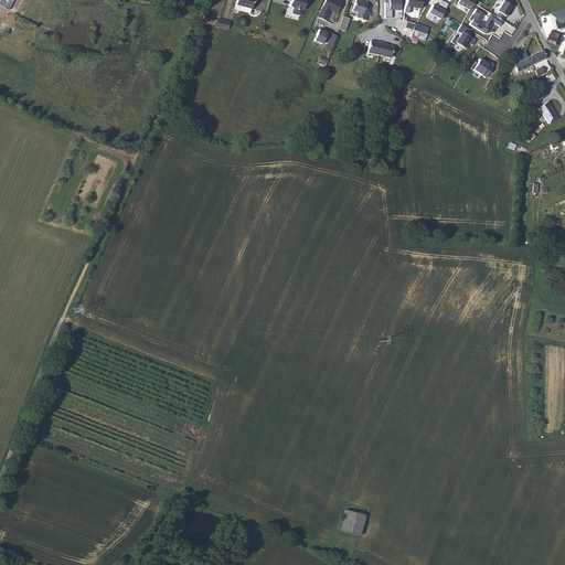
[(8,10),(13,0),(4,0),(2,7),(8,10)]
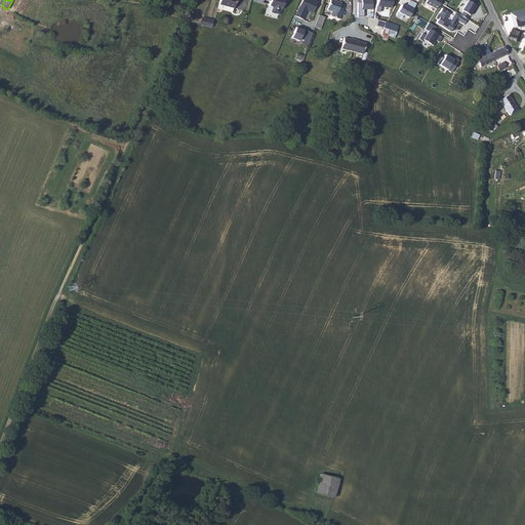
[(270,0),(271,0),(269,5),(271,6),(272,7),(271,12),(279,14),(280,10),(282,8),(284,0),(270,0)]
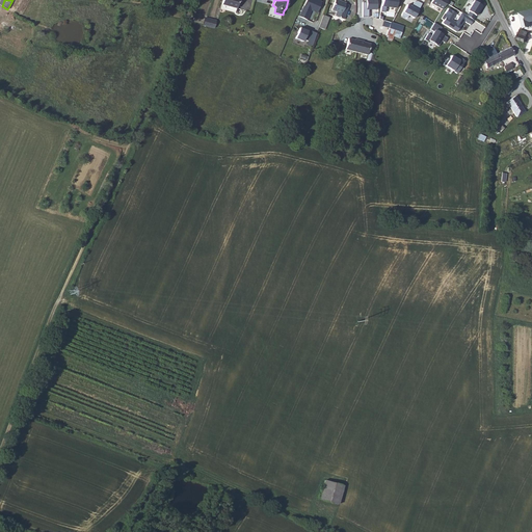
[(307,21),(311,10),(317,12),(320,3),(312,0),(306,0),(298,18),(307,21)]
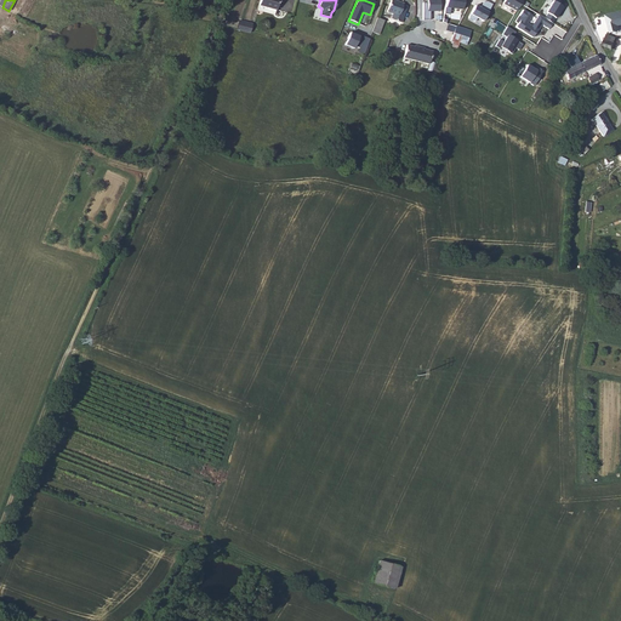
[(439,11),(438,0),(426,0),(427,4),(423,4),(425,21),(431,21),(431,11),(439,11)]
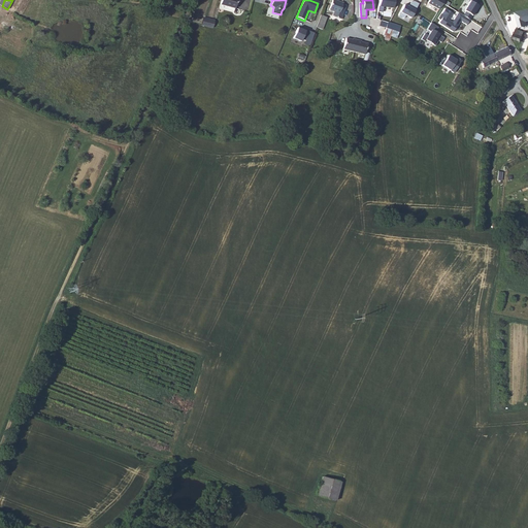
[(393,0),(378,0),(377,11),(384,11),(384,7),(392,8),(393,0)]
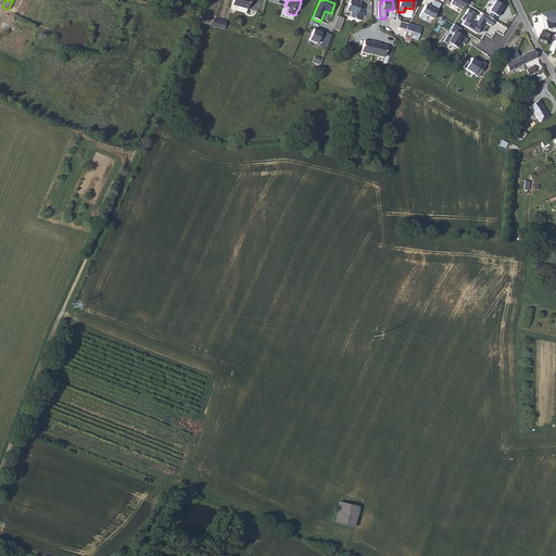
[(452,0),(450,4),(463,11),(468,1),(465,0),(452,0)]
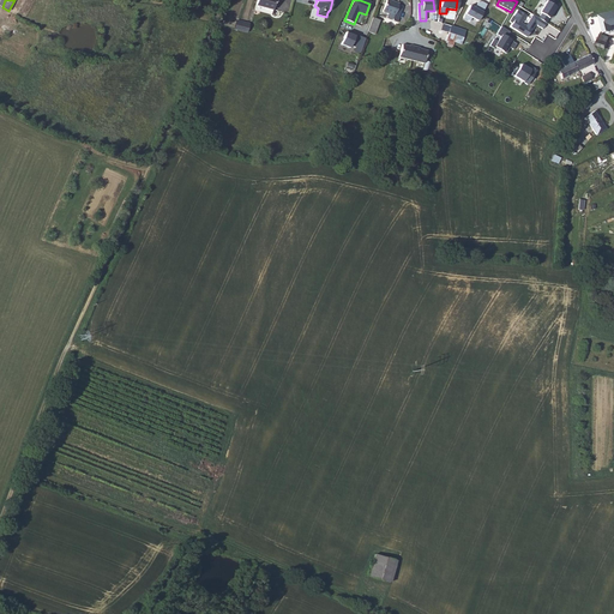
[(539,18),(547,23),(557,6),(554,5),(555,2),(552,0),(546,0),(540,12),(541,13),(539,18)]
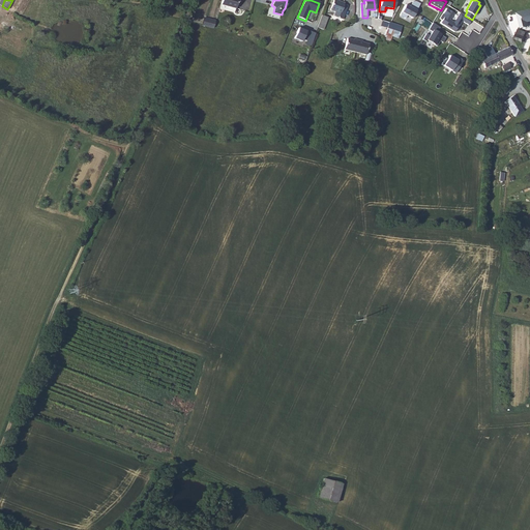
[(341,8),(342,6),(343,4),(332,1),(328,12),(334,13),(332,19),(342,21),(345,9),(341,8)]
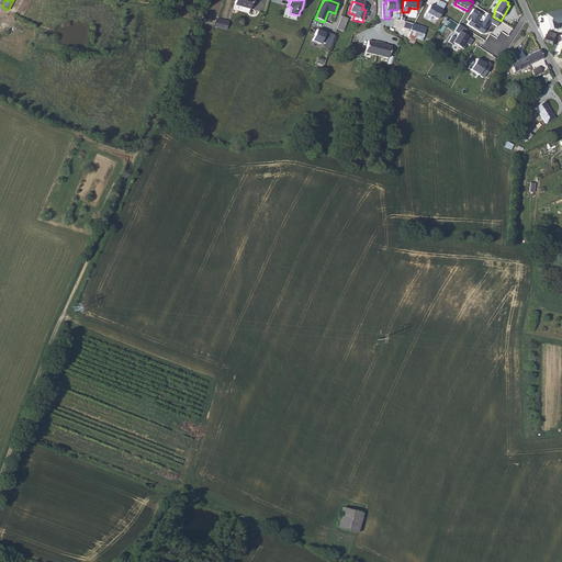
[(426,14),(437,19),(447,3),(441,1),(438,2),(434,7),(430,6),(426,14)]
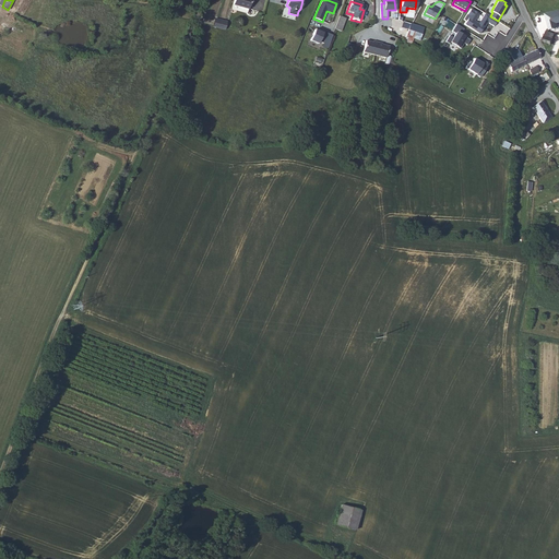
[(478,13),(471,9),(467,14),(470,16),(464,24),(479,34),(487,22),(494,26),(498,21),(490,16),(485,13),(478,23),(475,21),(478,13)]
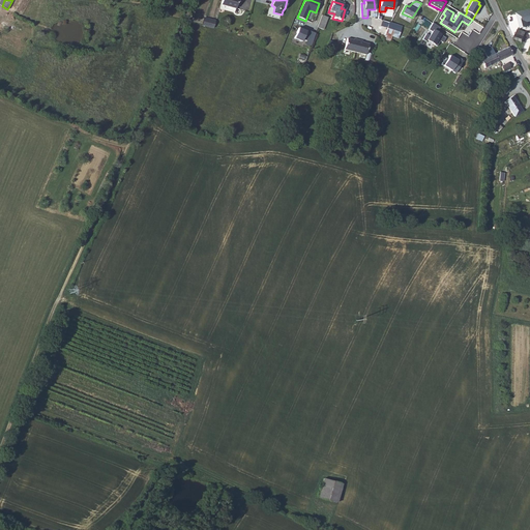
[(528,22),(529,21),(529,8),(518,11),(521,28),(529,26),(528,22)]
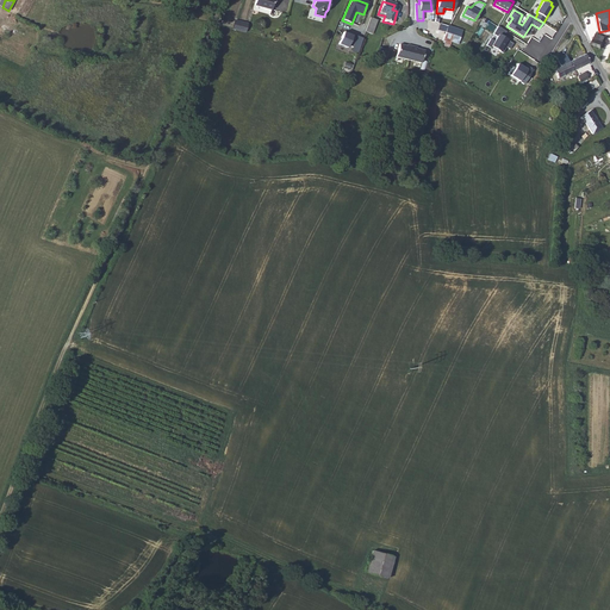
[(368,19),(363,33),(371,37),(375,22),(368,19)]
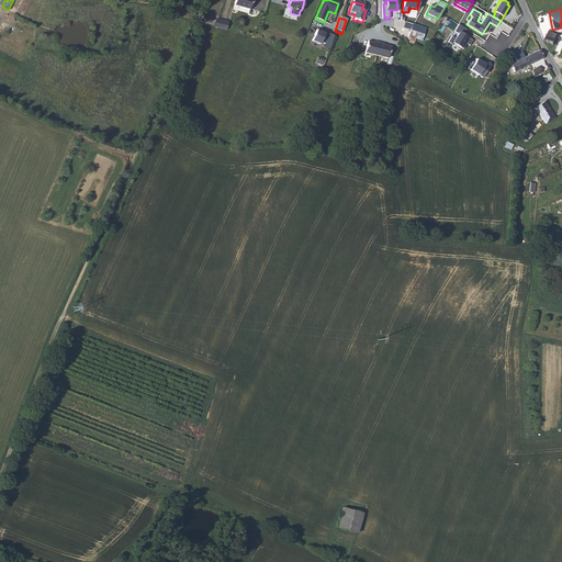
[(216,21),(214,27),(224,30),(226,23),(216,21)]
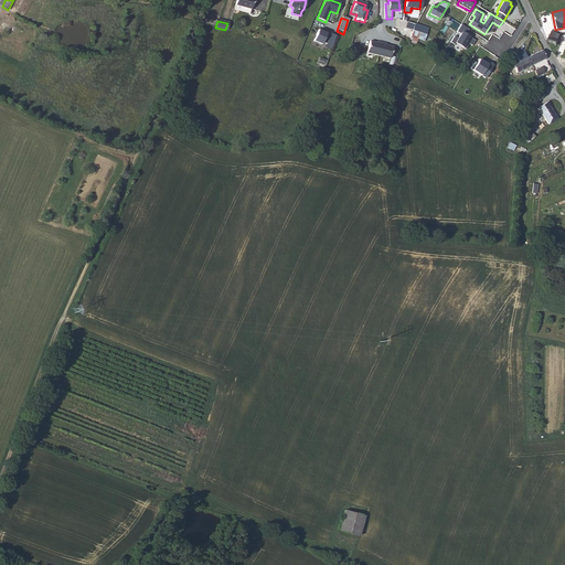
[(428,29),(414,23),(412,32),(418,34),(425,36),(428,29)]
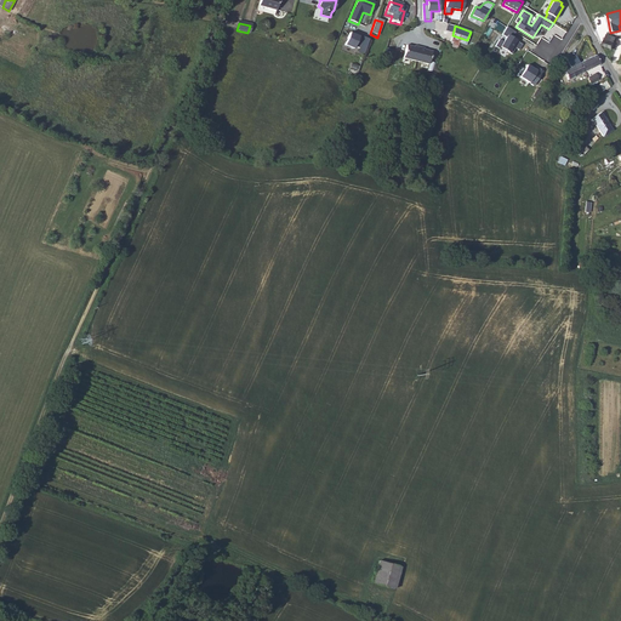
[(346,32),(342,45),(358,50),(362,36),(346,32)]
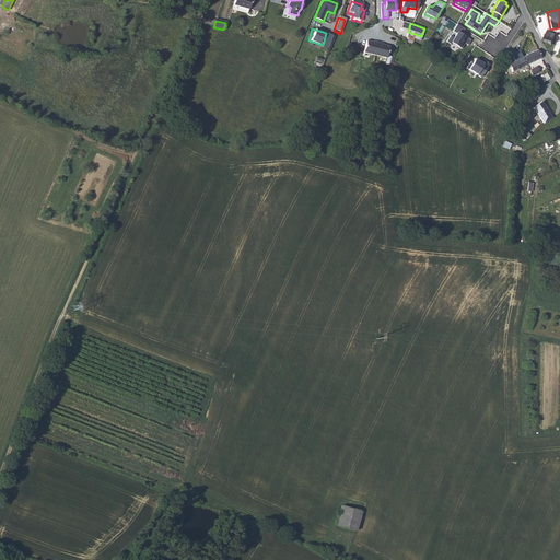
[(465,43),(468,45),(471,39),(457,31),(451,43),(462,48),(465,43)]
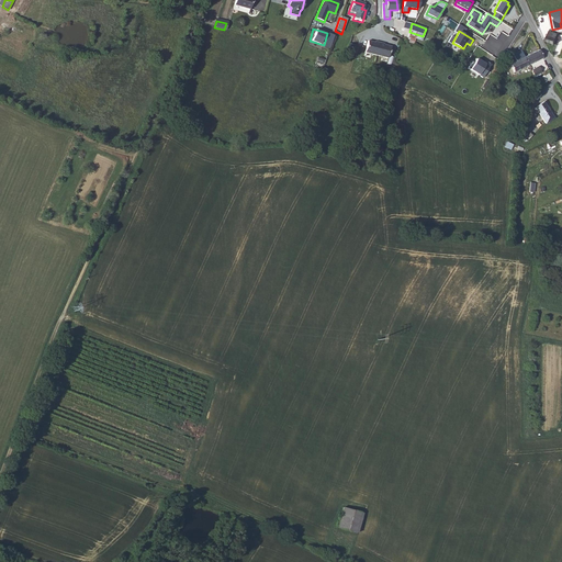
[(558,34),(549,31),(546,41),(554,45),(555,41),(559,42),(560,37),(557,36),(558,34)]
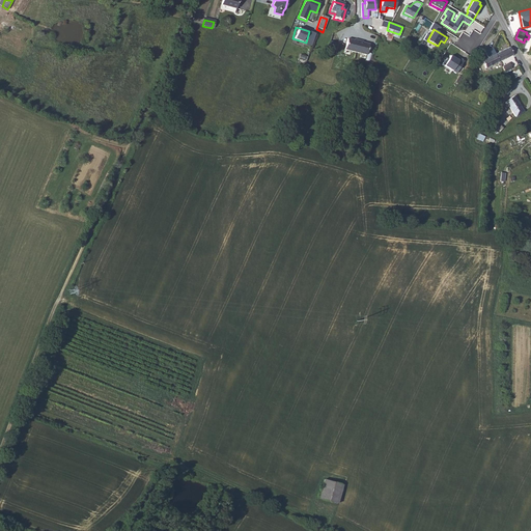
[(393,32),(387,30),(383,42),(389,44),(393,32)]
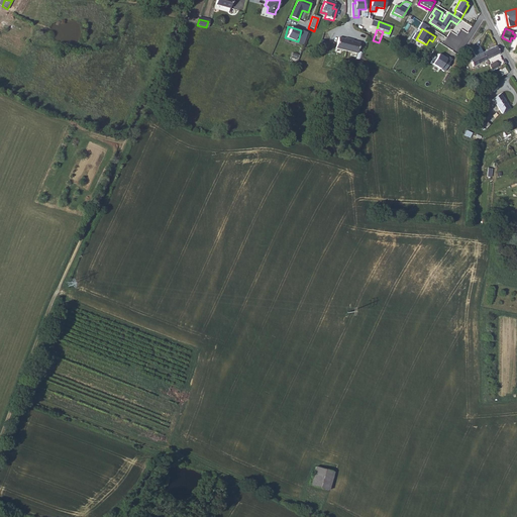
[(334,52),(344,54),(347,42),(343,41),(342,41),(336,40),(334,52)]
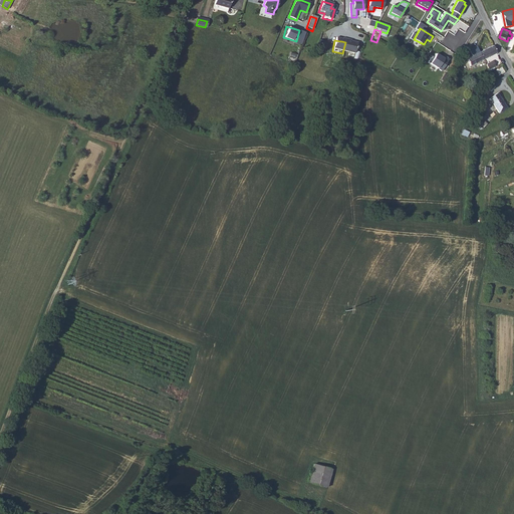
[(342,53),(353,56),(355,45),(349,44),(350,43),(345,42),(342,53)]
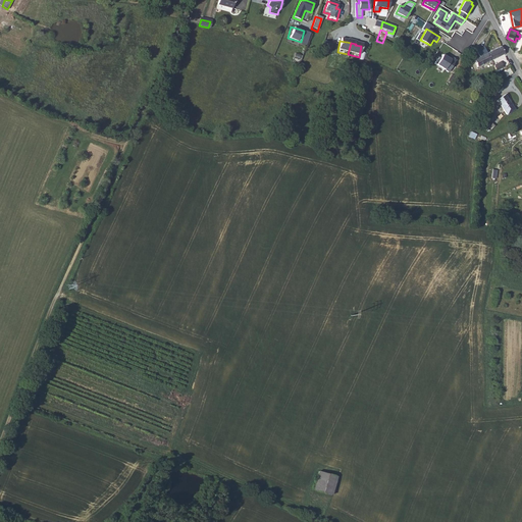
[(322,45),(320,53),(327,55),(330,48),(322,45)]
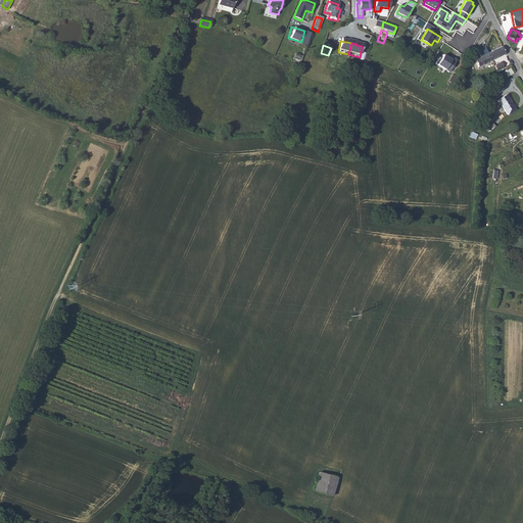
[(506,54),(501,45),(494,49),(500,57),(506,54)]
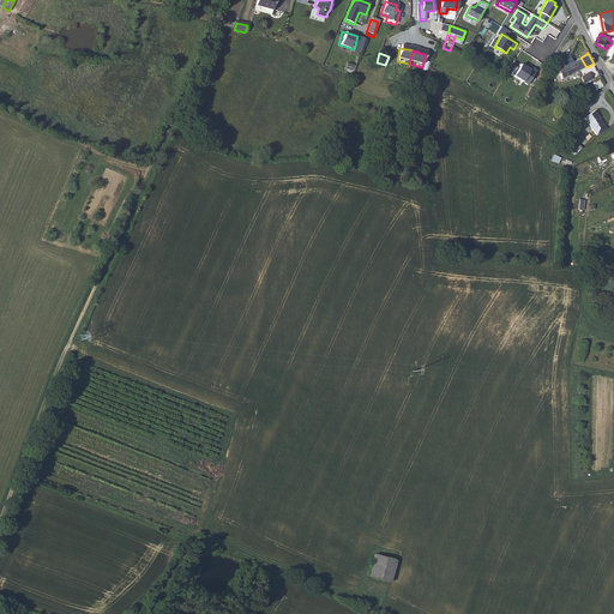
[(563,79),(578,71),(572,61),(571,59),(569,54),(560,59),(565,66),(558,70),(563,79)]
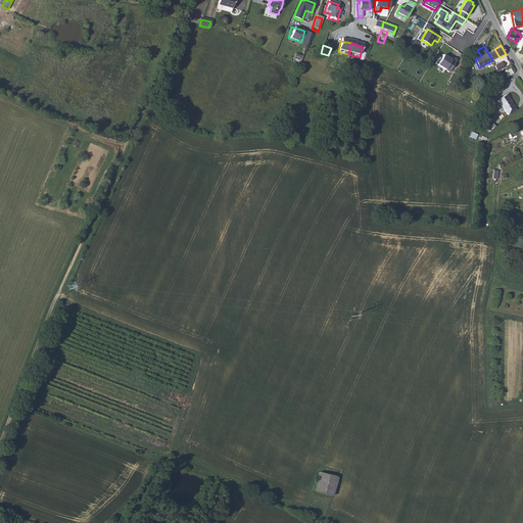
[(500,57),(494,49),(487,52),(492,60),(500,57)]
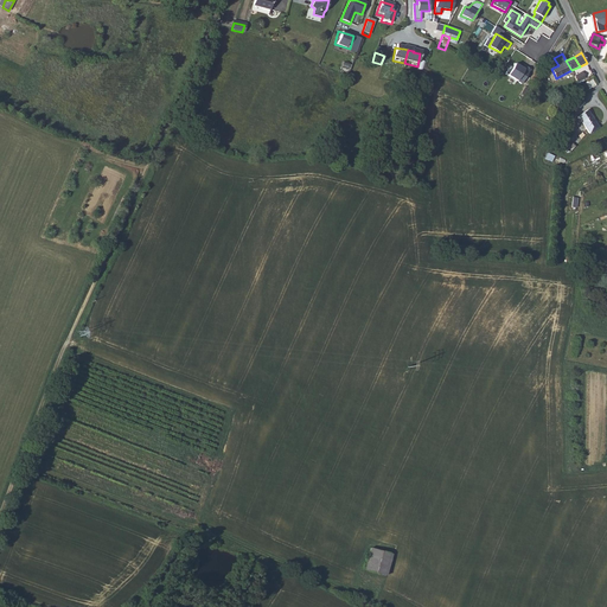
[(516,63),(509,75),(523,83),(531,69),(525,66),(524,69),(516,63)]
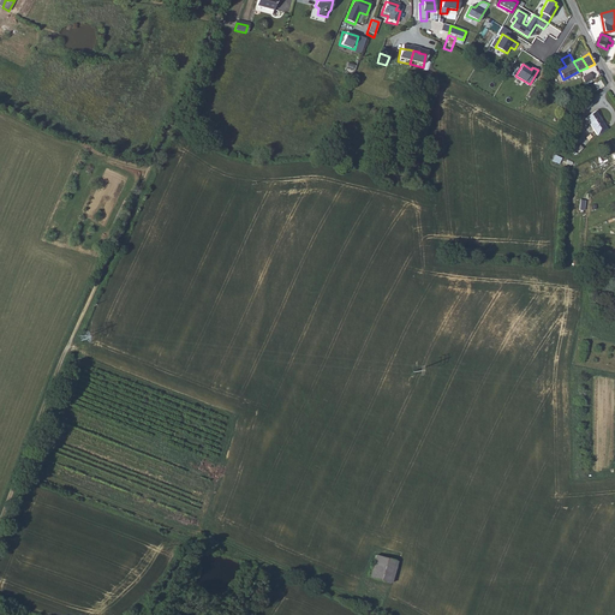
[(586,84),(595,79),(590,72),(585,76),(581,78),(586,84)]
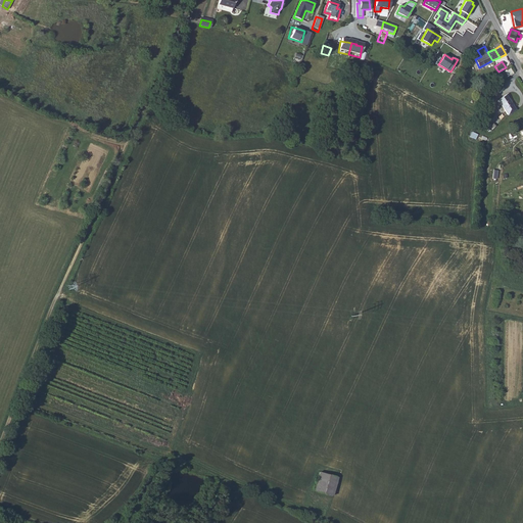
[(504,72),(508,78),(514,74),(510,67),(504,72)]
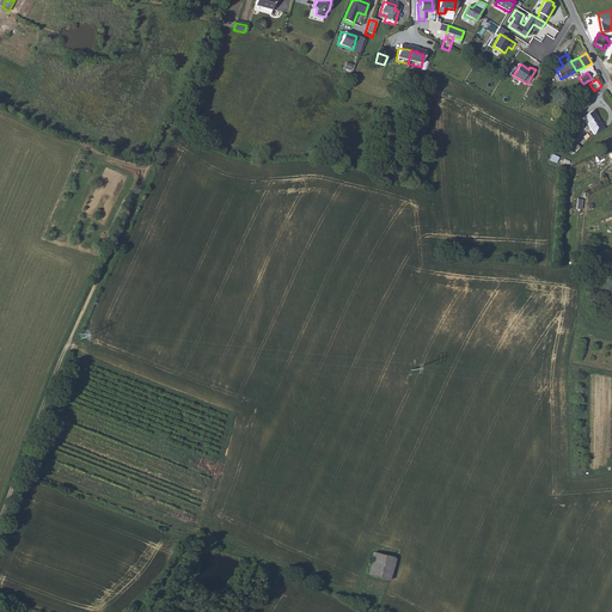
[(605,129),(597,117),(593,112),(585,118),(587,123),(597,135),(605,129)]
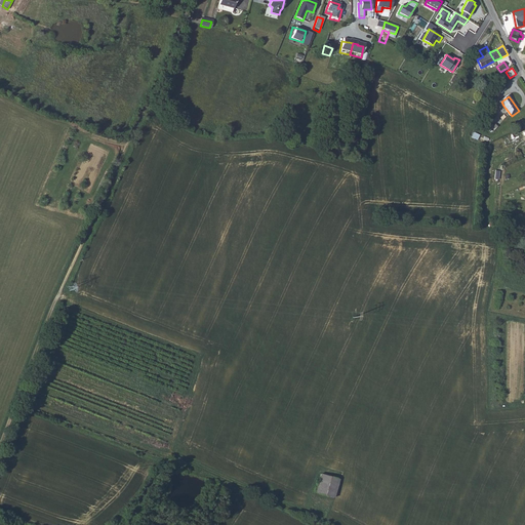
[(339,479),(320,474),(314,492),(333,498),(339,479)]
